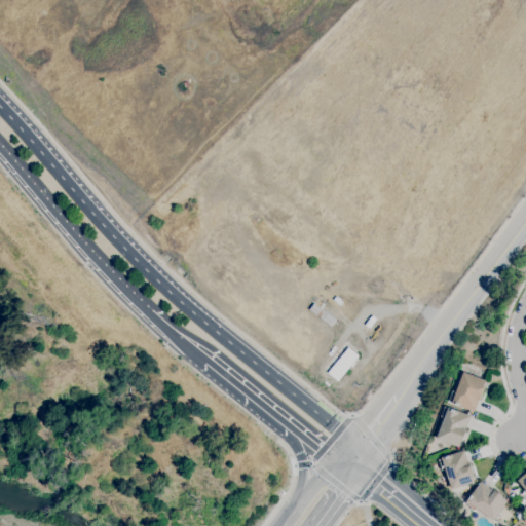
[(331,326),(309,309),(310,308),(309,308),(312,304),(313,304),(314,303),(336,320),(331,326)]
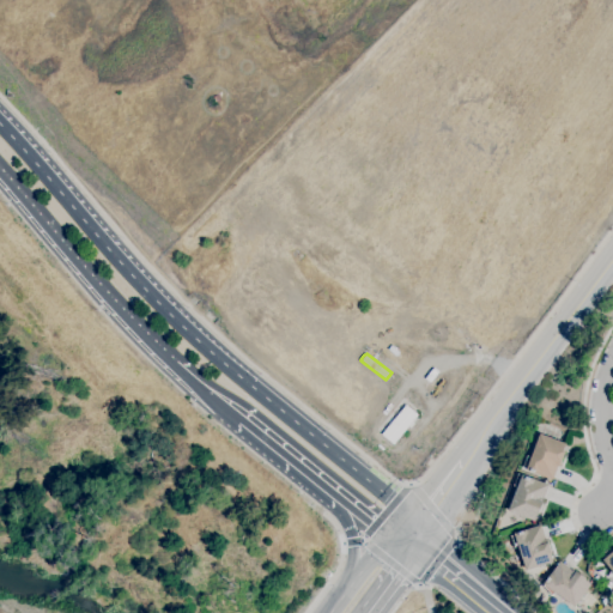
[(394,443),(382,434),(406,405),(418,414),(412,420),(416,423),(411,428),(408,425),(394,443)]
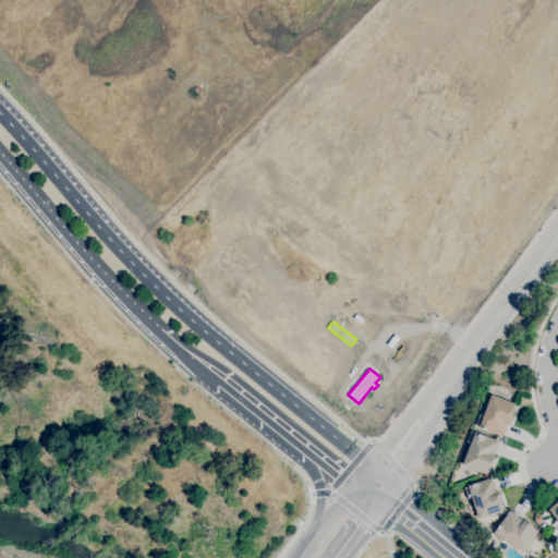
[(504,437),(488,431),(488,432),(480,428),(481,427),(476,425),(480,415),(484,416),(493,395),(516,403),(513,410),(516,410),(511,422),(510,421),(509,425),(508,425),(504,437)]
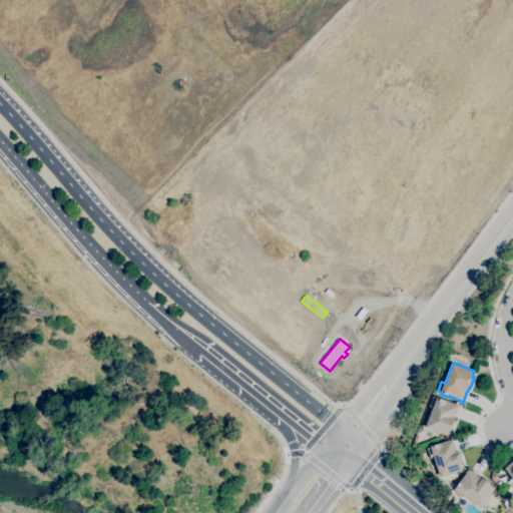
[(447,436),(425,427),(433,407),(430,406),(434,397),(437,398),(437,397),(460,406),(455,417),(456,417),(455,421),(450,433),(449,432),(447,436)]
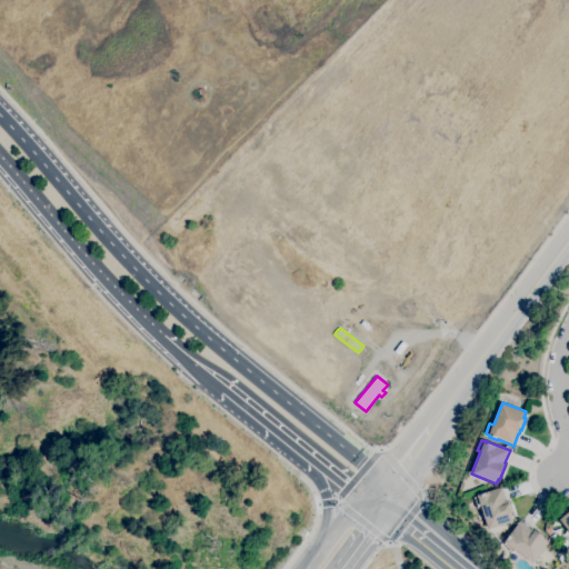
[(489,529),(481,507),(478,508),(475,497),(478,496),(478,495),(502,487),(507,499),(508,499),(509,502),(513,517),(512,517),(513,521),(489,529)]
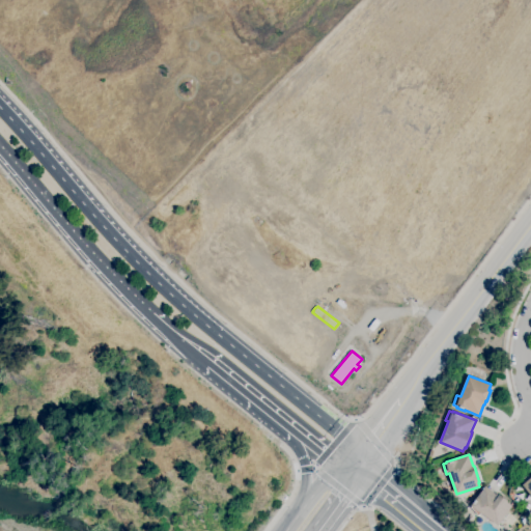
[(530,475),(521,485),(530,496),(530,475)]
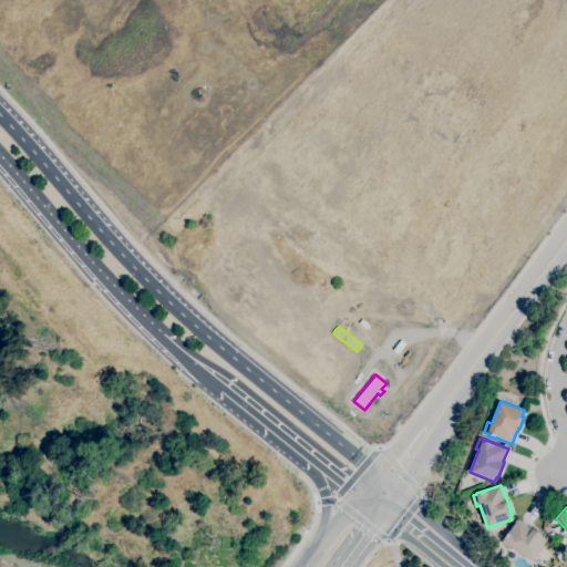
[(503,542),(504,540),(503,539),(518,518),(529,527),(531,526),(543,535),(542,536),(547,540),(533,560),(513,547),(511,550),(503,542)]
